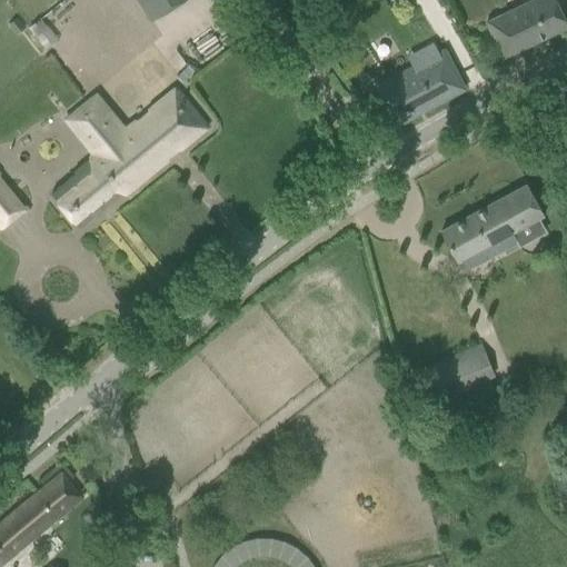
[(131,0),(149,26),(189,0),(131,0)]
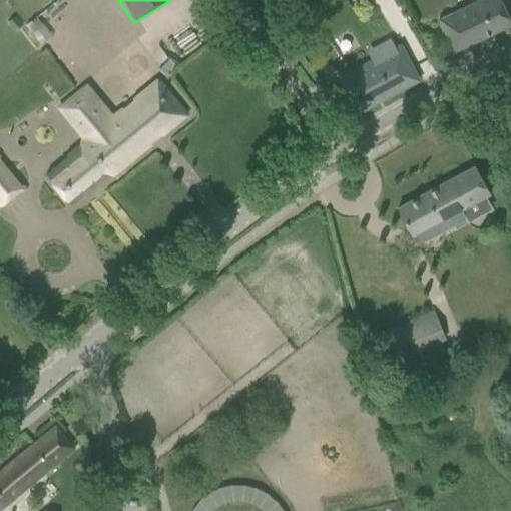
[(485,0),(440,22),(455,54),(510,26),(510,20),(501,0),(485,0)]
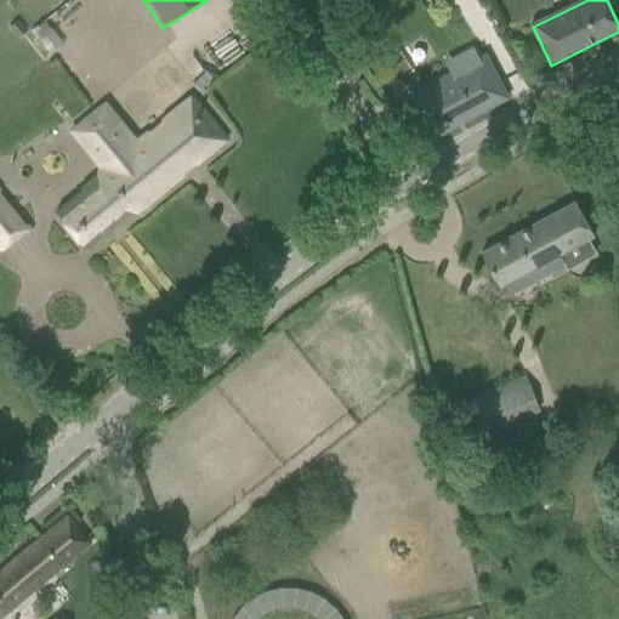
[(21,23),(12,30),(20,40),(28,33),(21,23)]
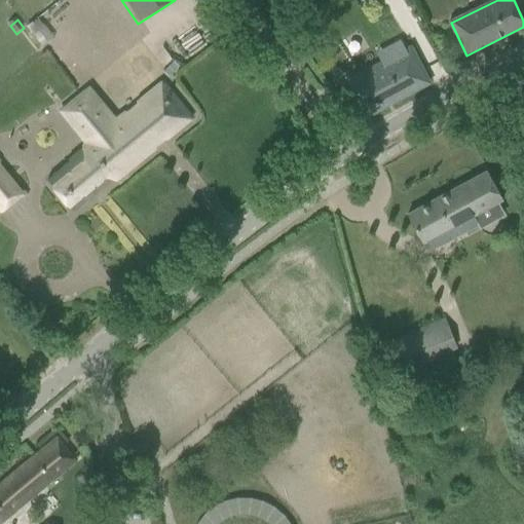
[(351,82),(370,116),(429,84),(411,50),(351,82)]
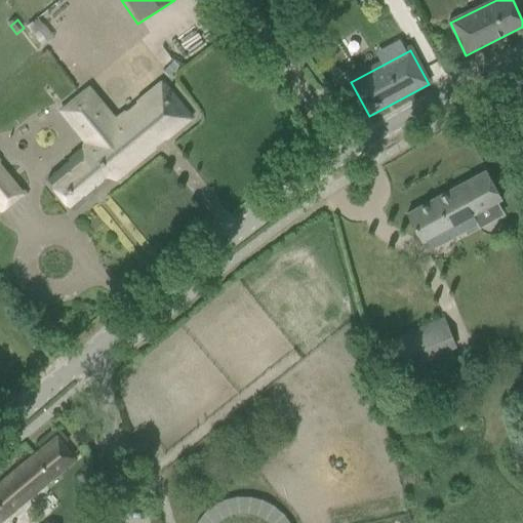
[(71,163),(49,180),(75,212),(115,179),(116,180),(156,149),(155,147),(165,138),(167,139),(193,119),(163,84),(117,122),(89,88),(59,112),(87,146),(69,161),(71,163)]
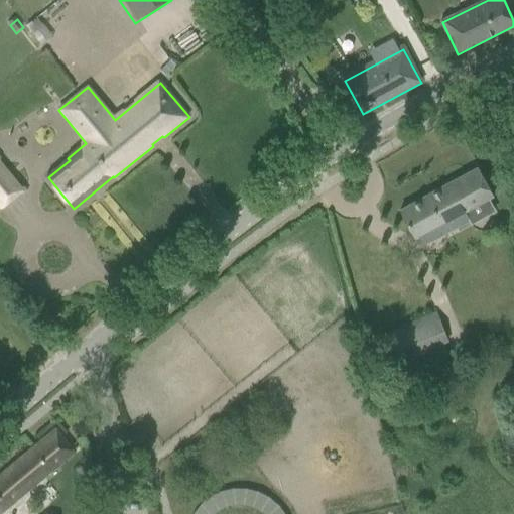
[(479,169),(401,212),(411,229),(417,240),(444,225),(448,234),(470,223),(465,214),(494,198),(489,186),(479,169)]
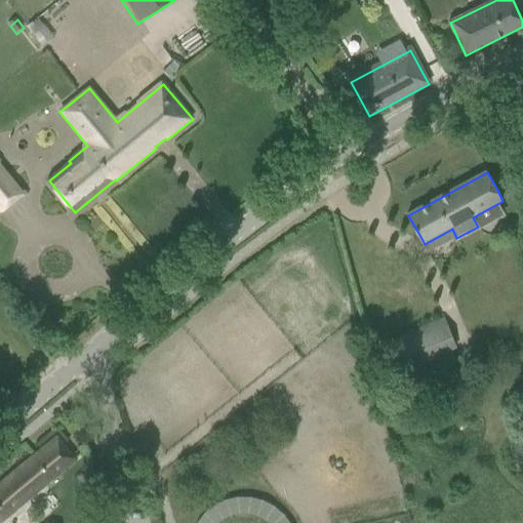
[(387,344),(398,371),(456,348),(445,320),(387,344)]
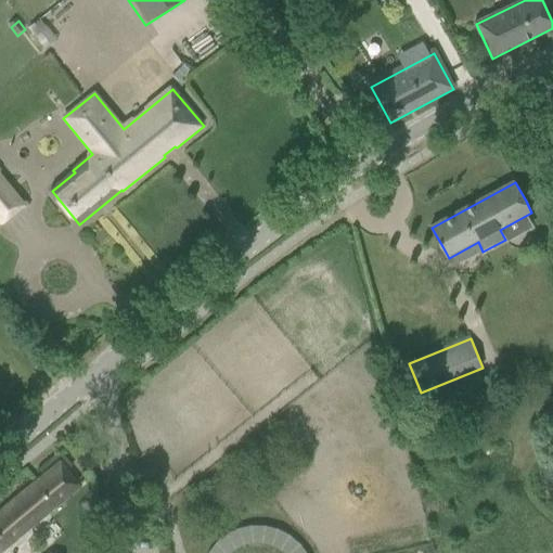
[(547,376),(542,365),(528,371),(532,382),(547,376)]
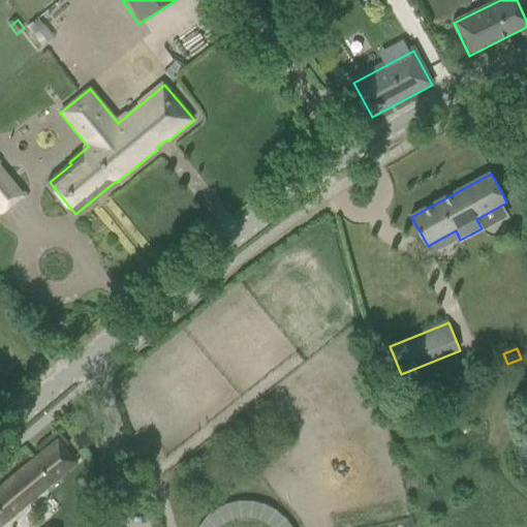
[(0,491),(0,526),(2,526),(76,464),(59,442),(0,491)]
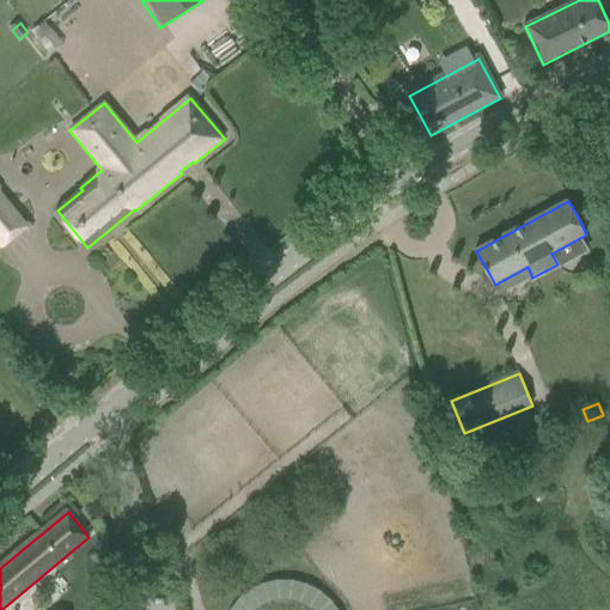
[(337,609),(328,573),(213,605),(214,609),(337,609)]
